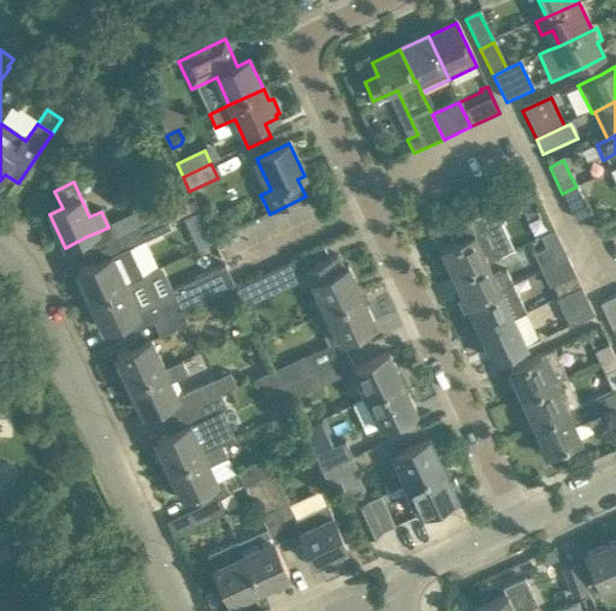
[(576,187),(562,194),(575,221),(588,215),(576,187)]
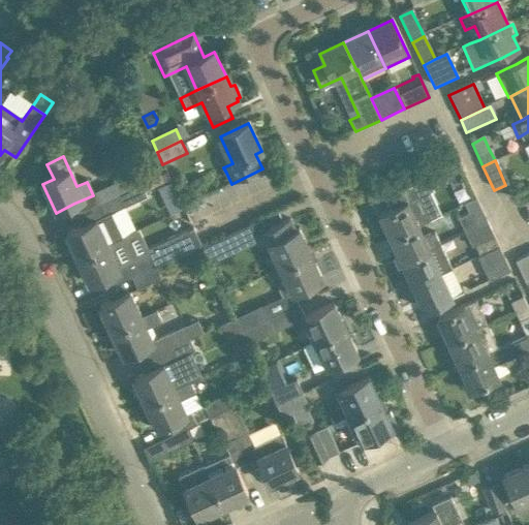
[(443,172),(428,179),(433,191),(445,186),(446,178),(443,172)]
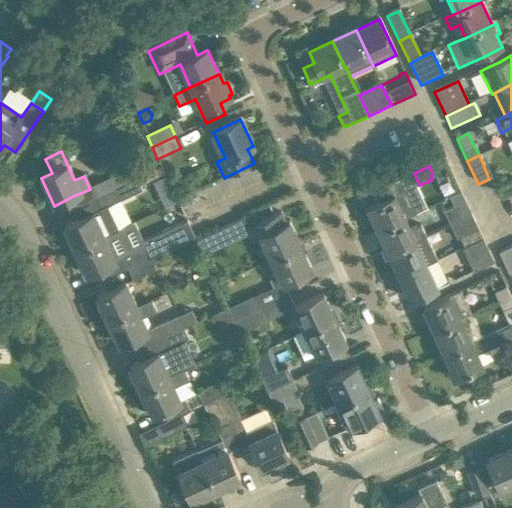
[(136,194),(151,188),(149,183),(156,180),(158,184),(168,180),(166,177),(163,169),(150,175),(137,181),(95,199),(101,211),(108,207),(123,200),(136,194)]
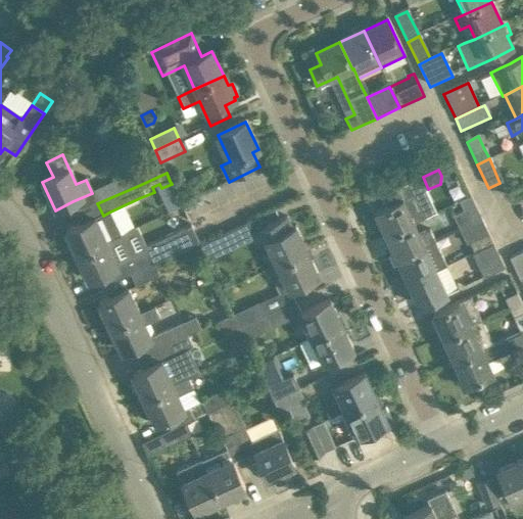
[(92,191),(97,203),(140,185),(134,174),(114,182),(114,181),(92,191)]
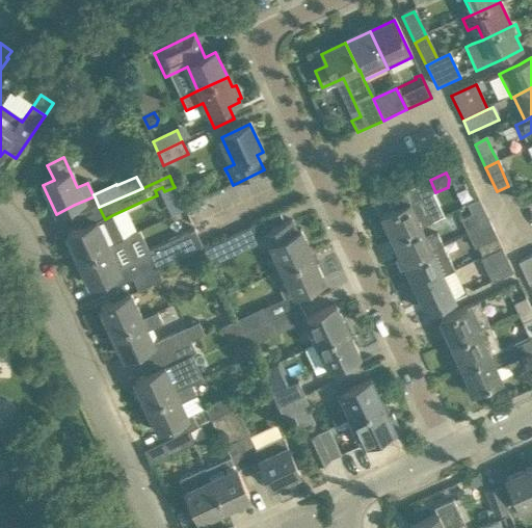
[(381,217),(393,242),(422,229),(433,223),(422,200),(436,193),(435,192),(430,180),(406,191),(411,204),(381,217)]
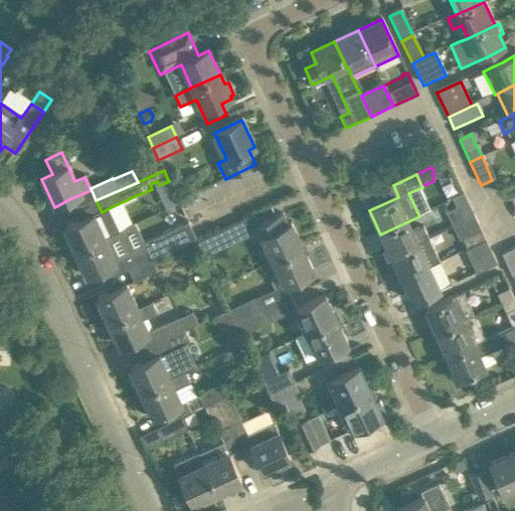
[(464,195),(453,201),(457,210),(469,204),(464,195)]
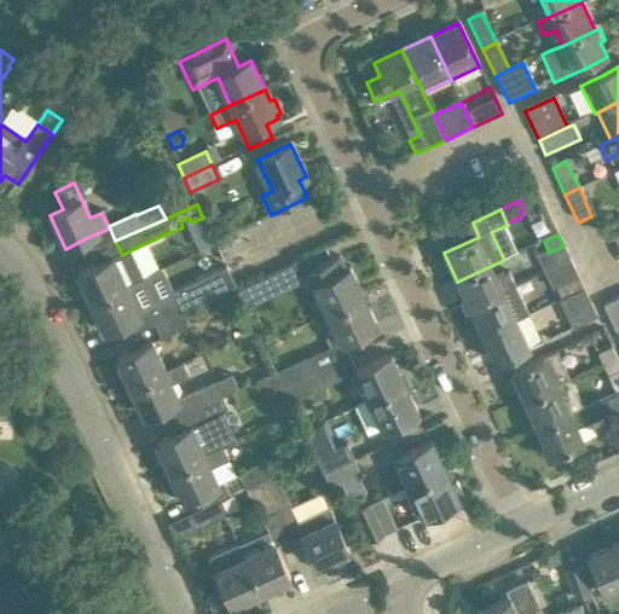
[(143,279),(131,250),(122,255),(111,259),(99,265),(76,276),(91,305),(125,288),(143,279)]
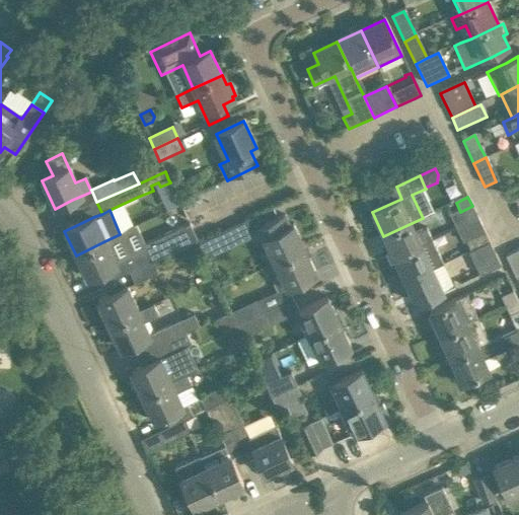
[(264,242),(271,260),(302,245),(293,226),(289,228),(284,217),(250,233),(256,245),(264,242)]
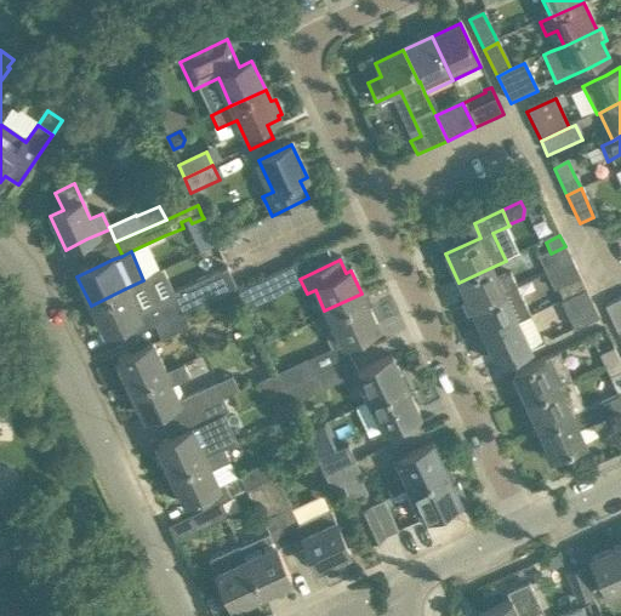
[(505,295),(517,289),(511,277),(499,281),(493,267),(459,283),(466,298),(461,301),(467,313),(472,311),(505,295)]
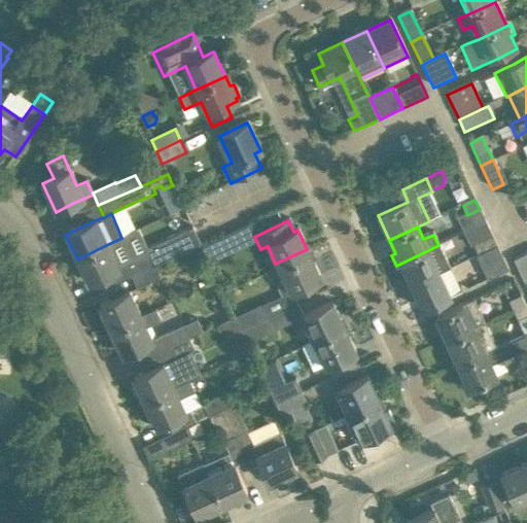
[(154,267),(200,245),(191,228),(146,249),(148,254),(154,267)]
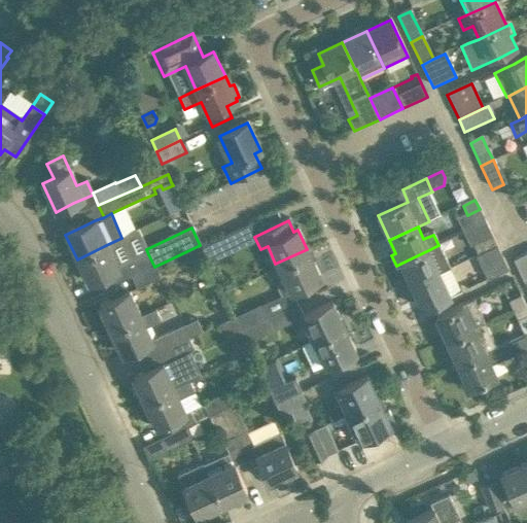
[(227,236),(234,248),(249,240),(244,228),(227,236)]
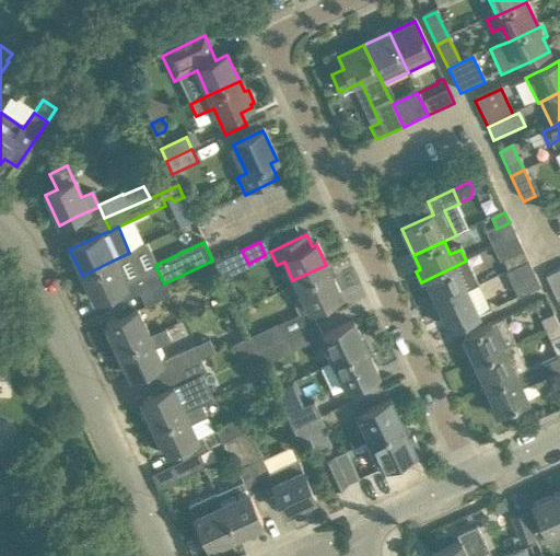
[(213,264),(220,277),(248,264),(242,251),(213,264)]
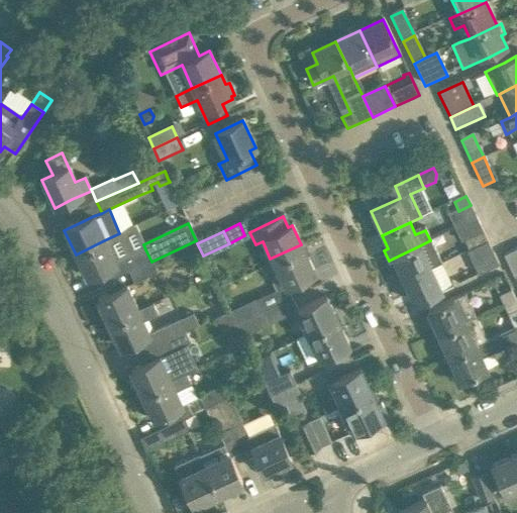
[(104,240),(76,254),(80,264),(77,266),(82,277),(86,276),(87,279),(105,270),(116,265),(109,251),(125,244),(119,233),(104,240)]
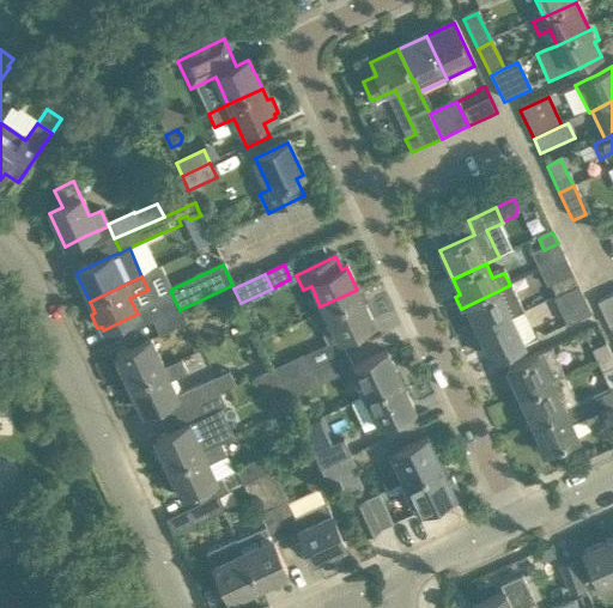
[(551,287),(557,299),(578,289),(574,278),(551,287)]
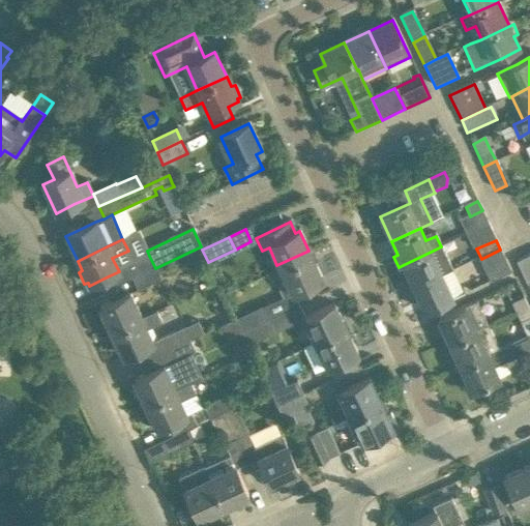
[(403,265),(413,289),(441,275),(452,270),(441,246),(431,252),(403,265)]
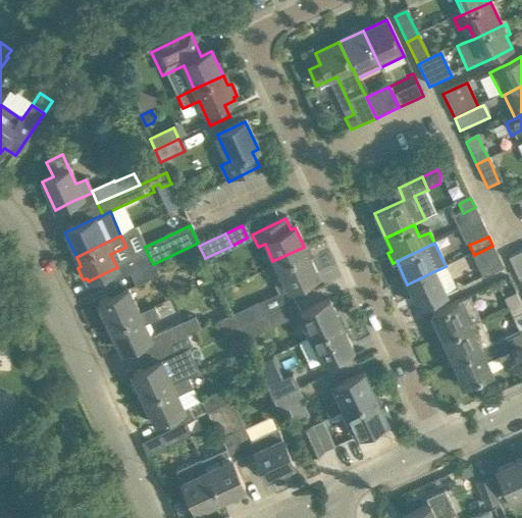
[(304,247),(272,261),(282,281),(274,285),(278,295),(317,276),(304,247)]
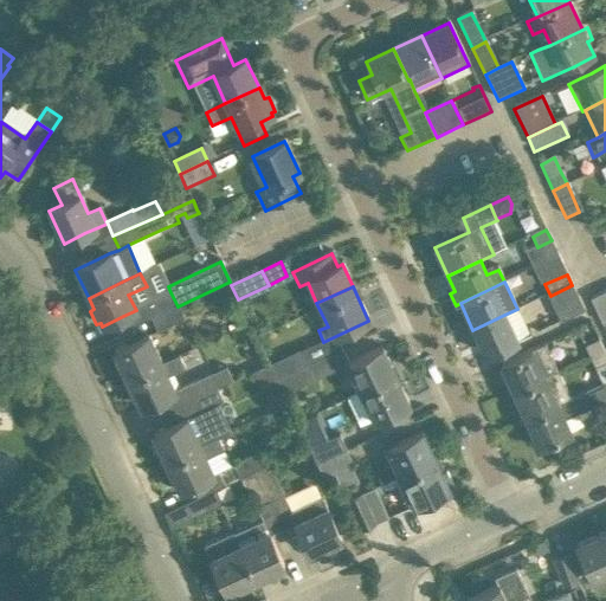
[(144,305),(150,318),(178,307),(171,292),(144,305)]
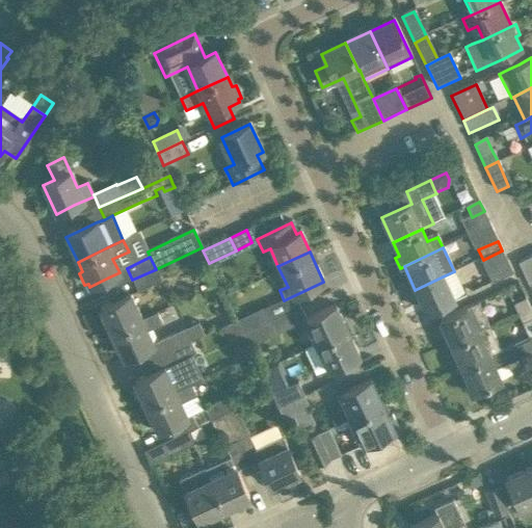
[(531,286),(531,257),(519,263),(530,287),(531,286)]
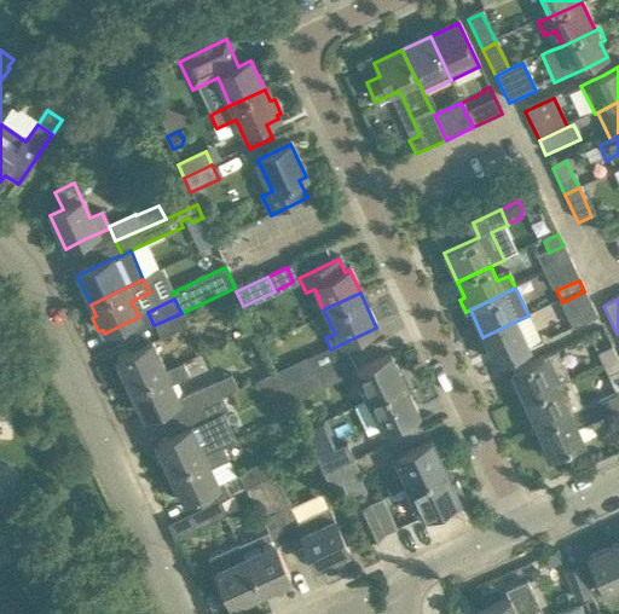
[(567,318),(573,331),(597,319),(594,311),(591,307),(567,318)]
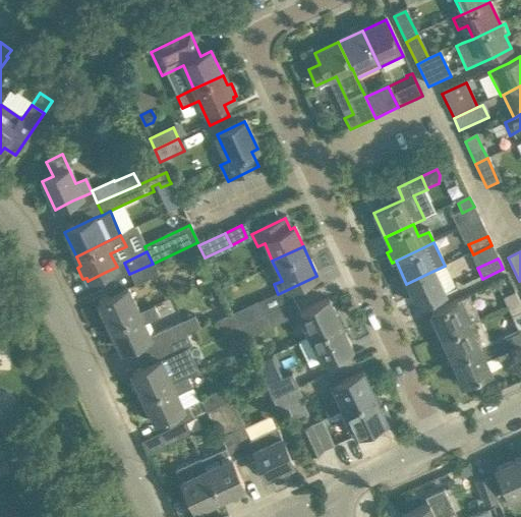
[(153,264),(129,274),(135,286),(158,275),(153,264)]
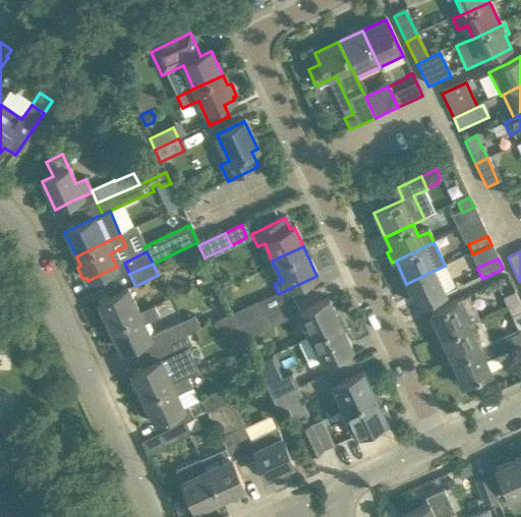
[(433,271),(406,284),(417,307),(445,295),(456,290),(445,266),(433,271)]
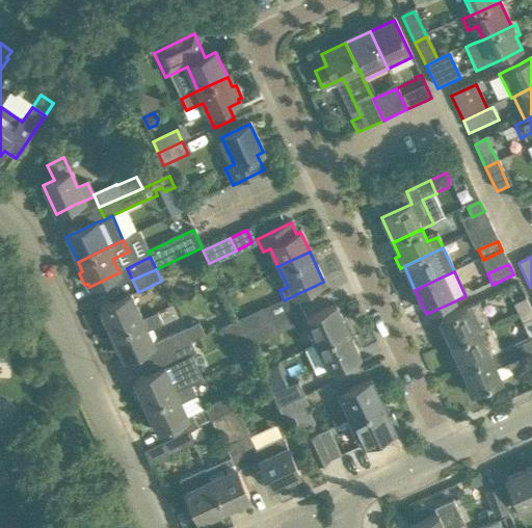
[(100,310),(111,335),(141,320),(130,295),(100,310)]
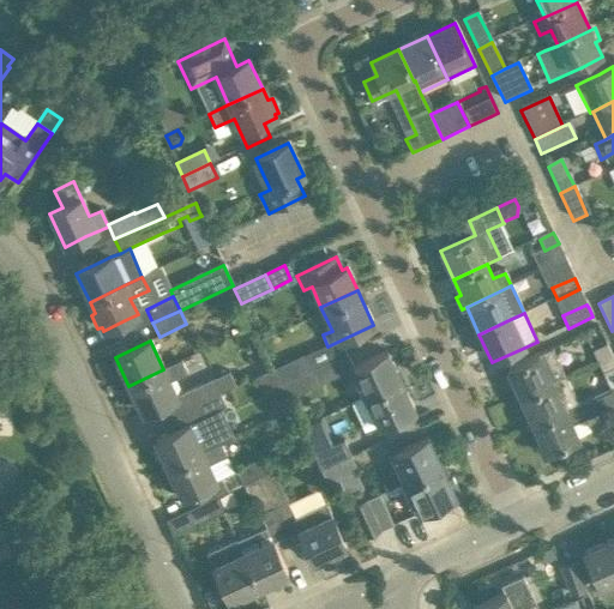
[(593,354),(597,363),(612,357),(607,347),(593,354)]
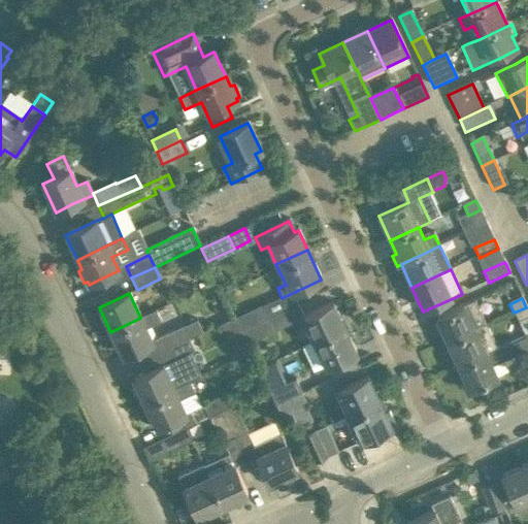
[(436,319),(448,344),(474,330),(486,325),(475,302),(464,307),(463,306),(436,319)]
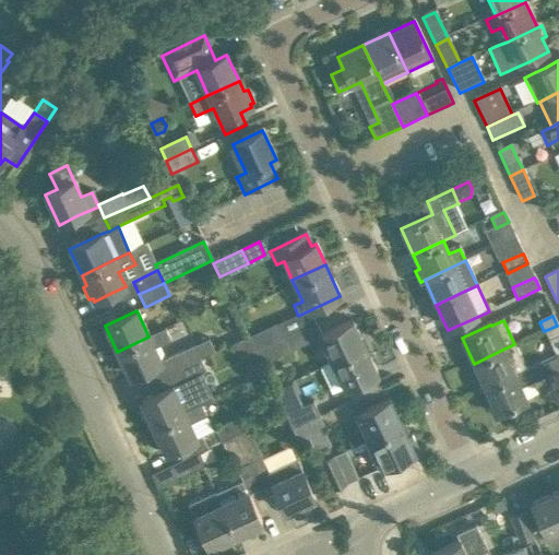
[(319,338),(332,364),(365,349),(352,322),(319,338)]
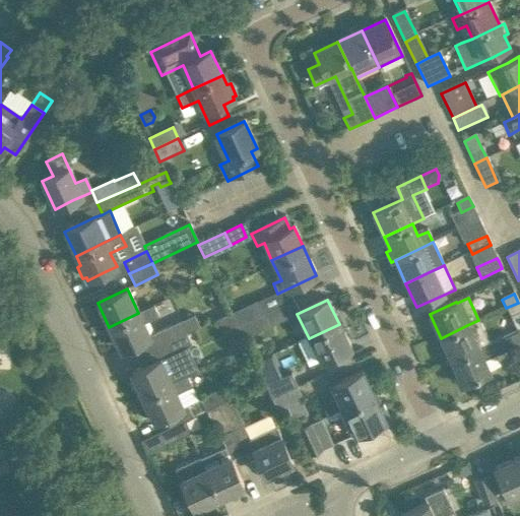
[(231,314),(237,326),(263,315),(257,302),(231,314)]
